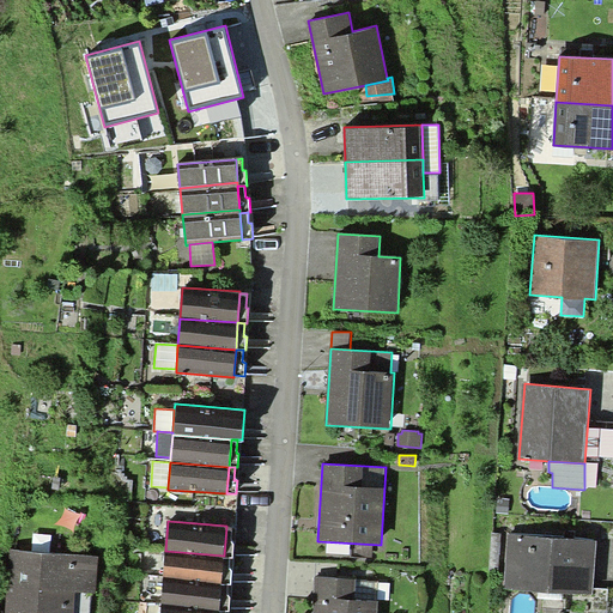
[(232,528),(226,527),(224,556),(230,557),(232,557),(234,542),(231,542),(232,528)]
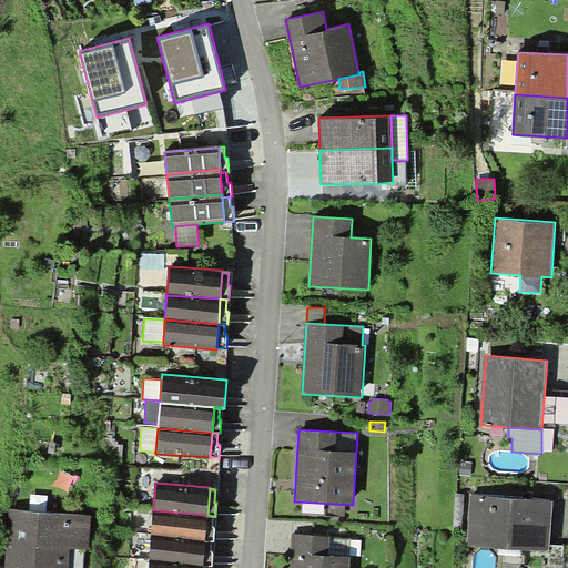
[(553,501),(472,495),(467,546),(549,551),(553,501)]
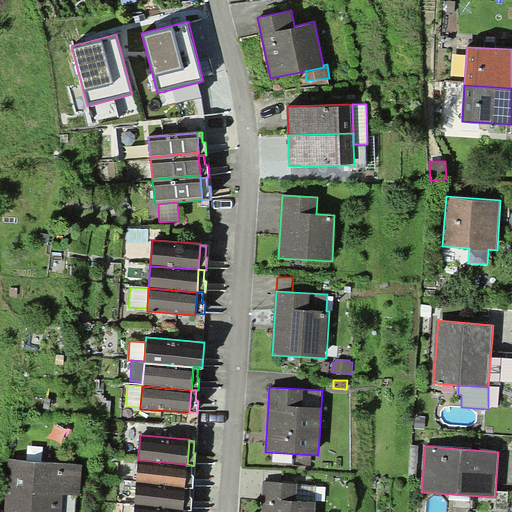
[(83,464),(8,459),(4,511),(61,511),(63,494),(76,495),(80,495),(83,464)]
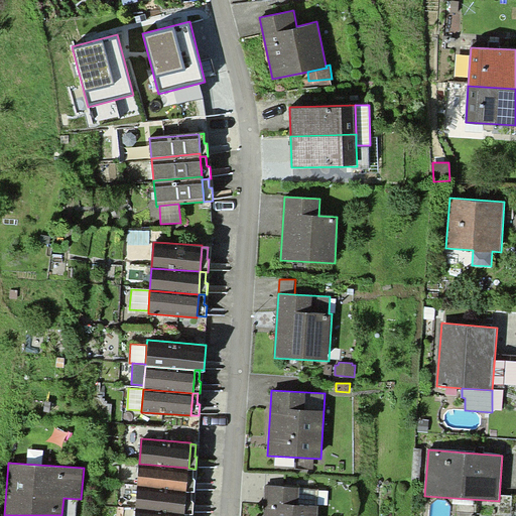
[(186,490),(188,468),(139,464),(137,486),(186,490)]
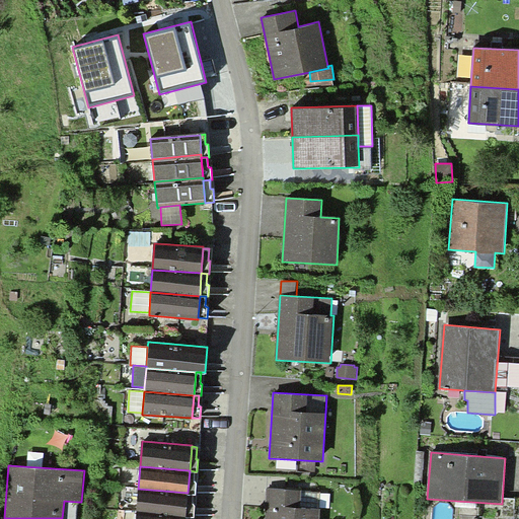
[(195,471),(190,470),(188,493),(193,494),(196,494),(197,482),(194,482),(195,471)]
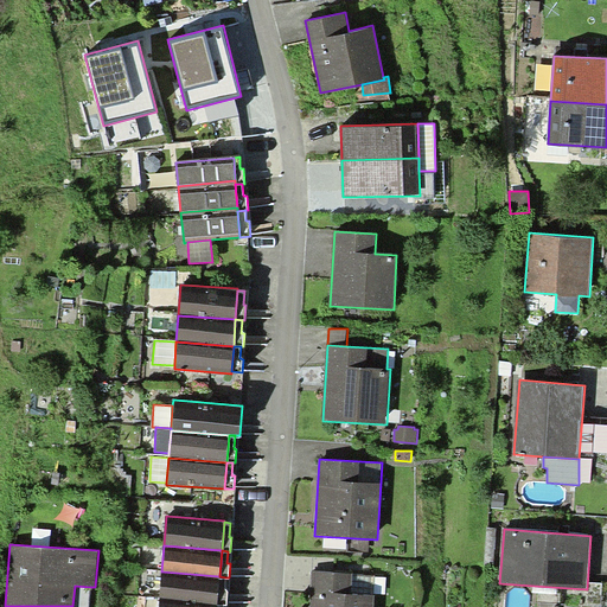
[(372,606),(375,594),(375,575),(352,574),(352,573),(312,570),(310,606),(372,606)]
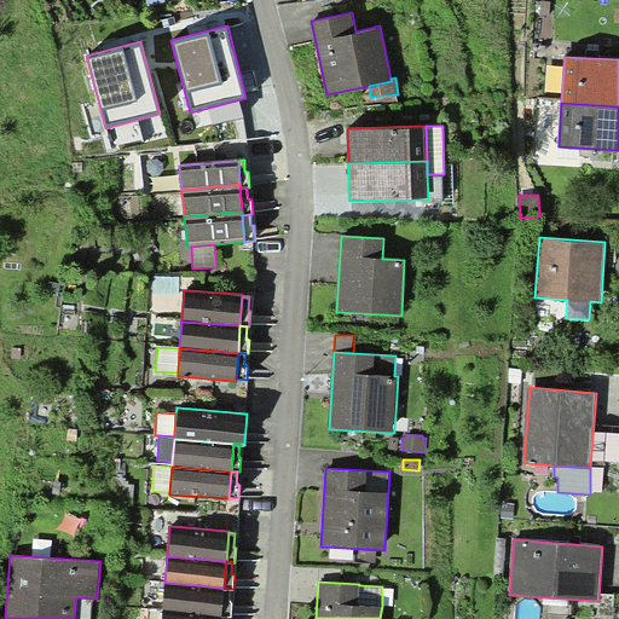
[(221,615),(224,588),(165,583),(163,612),(221,615)]
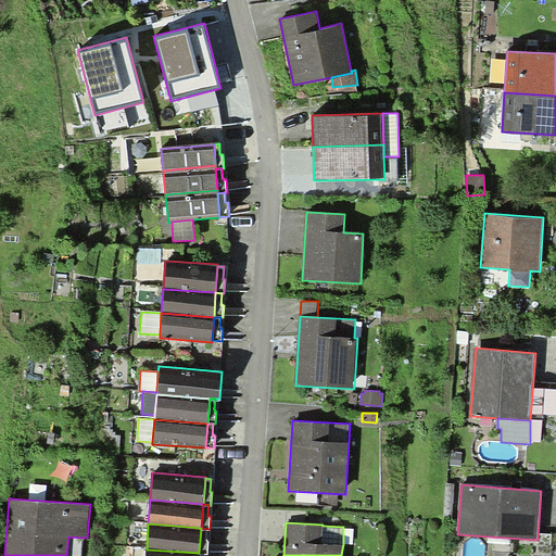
[(206,529),(201,528),(199,553),(205,554),(207,554),(209,540),(206,540),(206,529)]
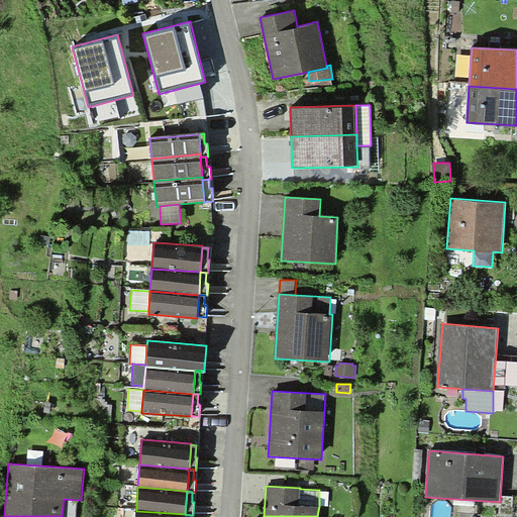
[(76,516),(77,500),(64,499),(62,516),(76,516)]
